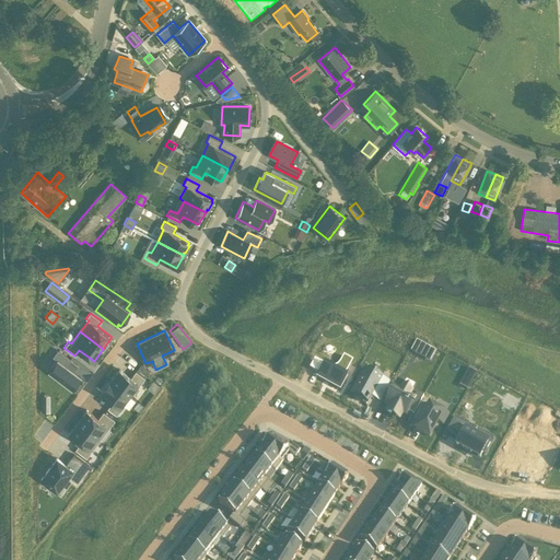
[(429,348),(418,342),(417,341),(416,341),(410,352),(422,359),(429,348)]
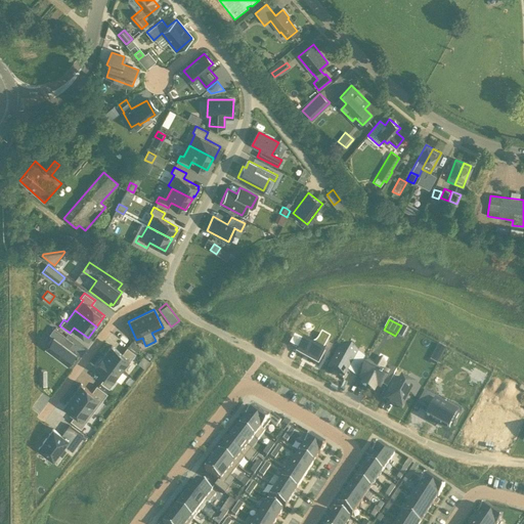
[(53,337),(45,346),(53,352),(52,354),(58,358),(59,357),(67,362),(75,352),(61,342),(66,336),(54,328),(49,334),(53,337)]
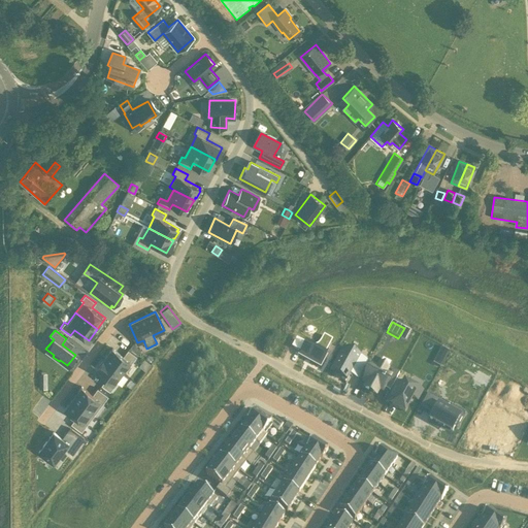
[(300,353),(298,357),(310,363),(320,368),(326,359),(323,358),(332,341),(324,336),(320,343),(319,343),(319,344),(318,345),(317,345),(317,347),(316,347),(315,347),(314,348),(312,348),(311,348),(310,348),(309,348),(309,347),(308,347),(307,347),(304,344),(300,353)]
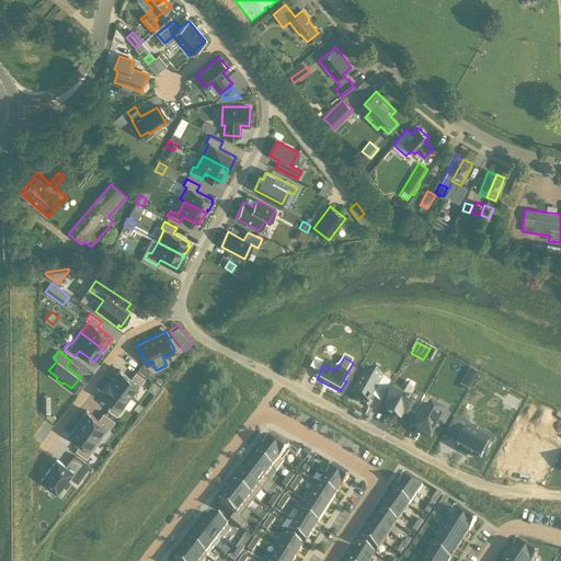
[(351,396),(350,396),(367,405),(366,407),(367,408),(375,393),(380,398),(389,382),(382,379),(382,378),(376,375),(365,368),(351,396)]
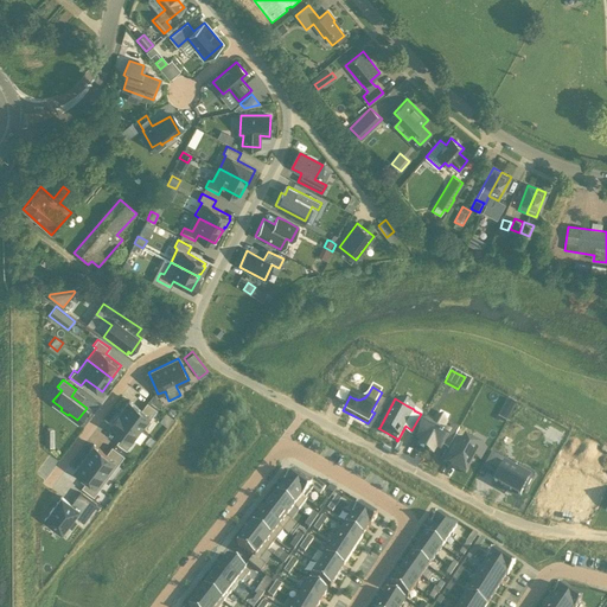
[(119,413),(141,429),(157,409),(147,402),(141,409),(128,400),(119,413)]
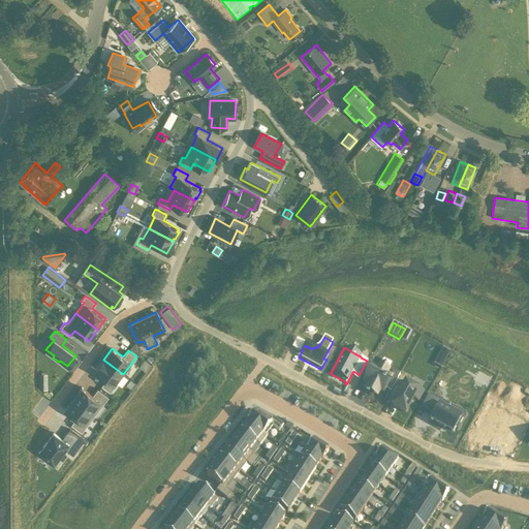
[(439,354),(446,359),(449,353),(442,349),(439,354)]
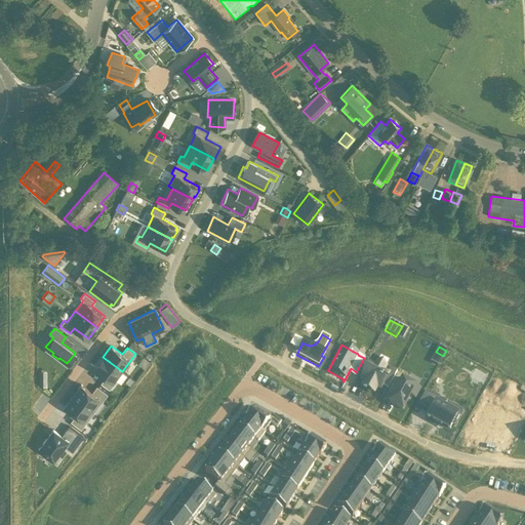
[(122,371),(103,357),(94,368),(106,376),(101,382),(109,389),(122,371)]
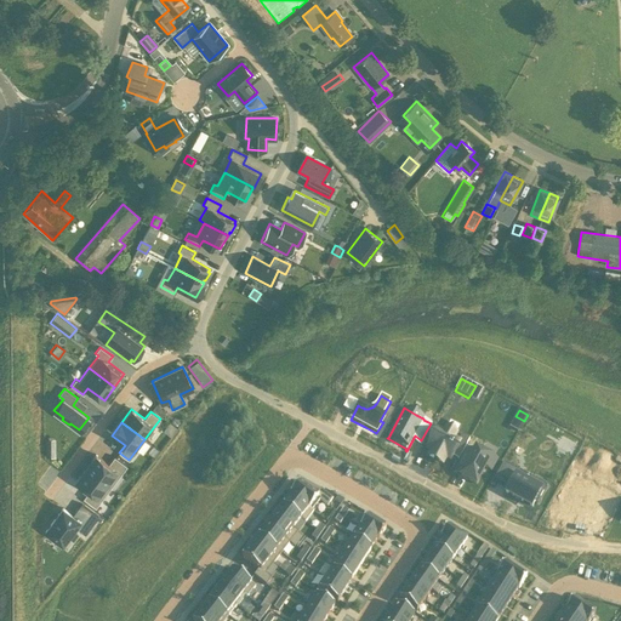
[(438,431),(428,450),(432,453),(428,457),(438,463),(442,456),(450,461),(451,457),(457,461),(469,440),(462,436),(459,442),(454,440),(455,438),(444,432),(443,434),(438,431)]
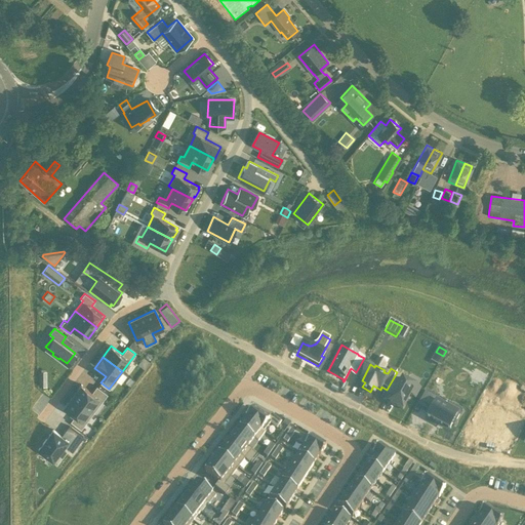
[(395,380),(386,399),(390,401),(389,403),(402,410),(410,396),(414,398),(419,390),(402,380),(400,384),(395,380)]
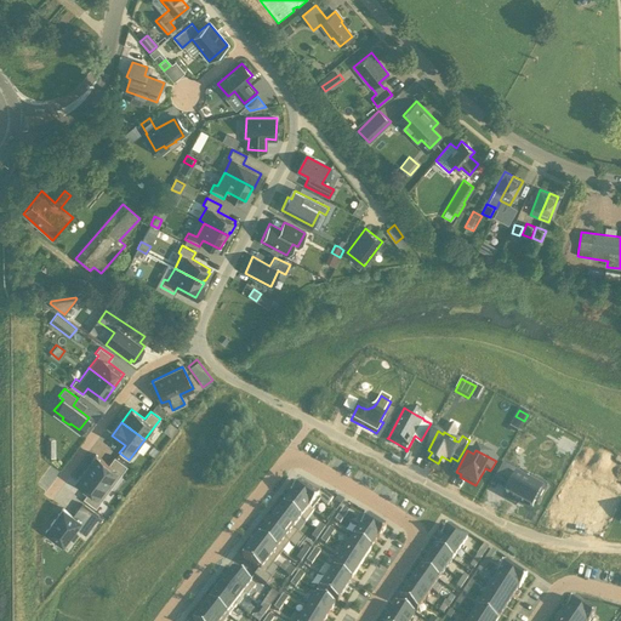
[(86,467),(112,486),(126,466),(114,456),(108,463),(96,454),(86,467)]
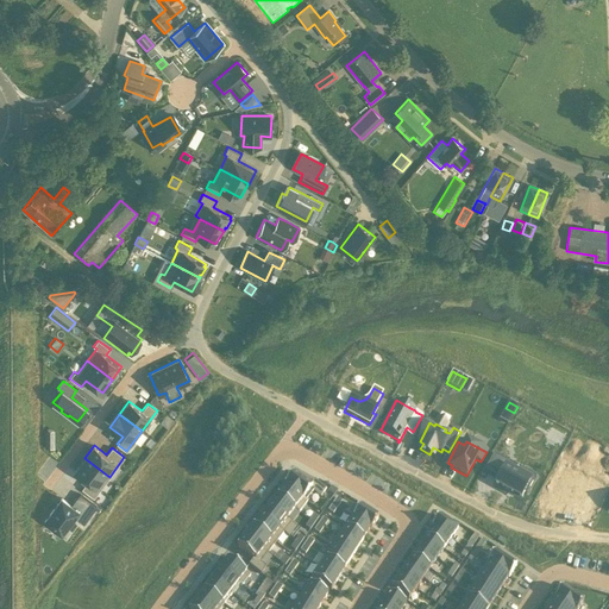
[(494,454),(487,468),(501,476),(496,483),(495,483),(504,489),(503,490),(504,490),(509,493),(509,494),(510,493),(522,498),(522,497),(521,497),(526,489),(527,490),(529,488),(533,482),(532,482),(534,479),(529,477),(525,473),(523,473),(520,472),(519,475),(518,476),(506,469),(509,463),(494,454)]
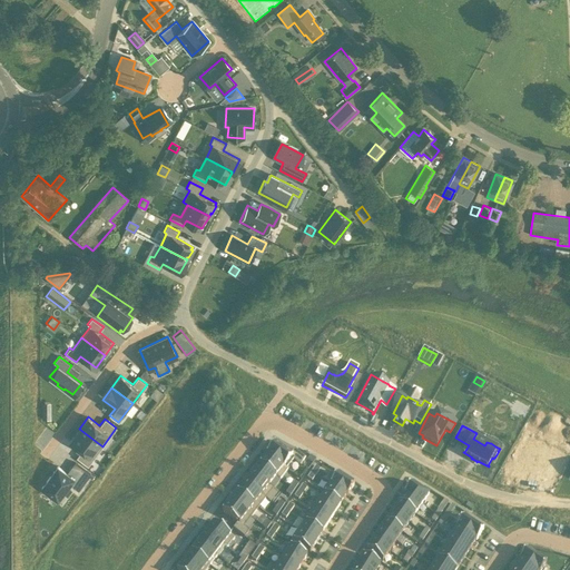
[(102,446),(79,429),(70,441),(81,450),(76,458),(88,465),(102,446)]
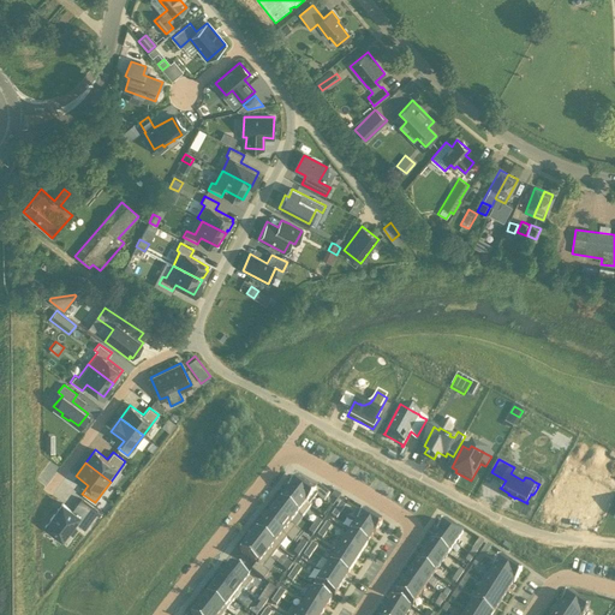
[(569,470),(549,507),(563,515),(569,505),(581,512),(579,515),(595,524),(611,493),(599,485),(593,495),(592,494),(578,487),(577,485),(581,476),(569,470)]
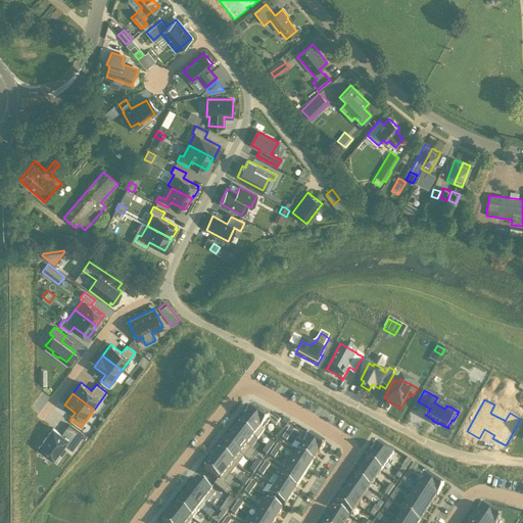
[(263,431),(270,422),(276,427),(280,421),(270,413),(266,418),(251,407),(244,417),(245,418),(263,431)]
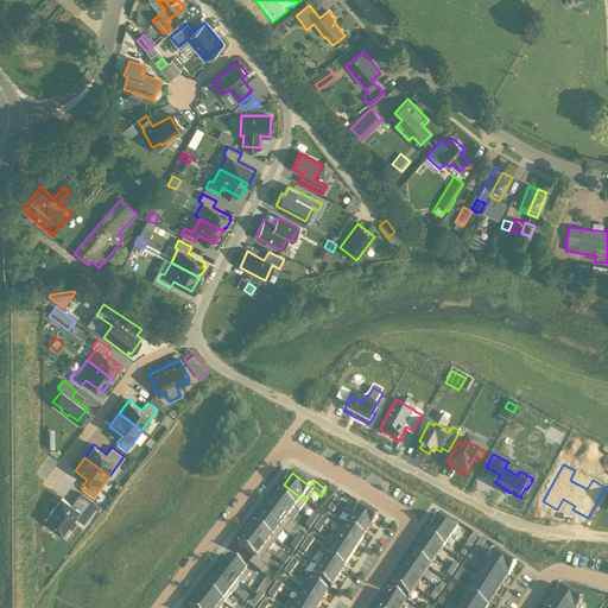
[(285,486),(277,495),(295,508),(293,510),(298,513),(306,501),(305,501),(285,486)]
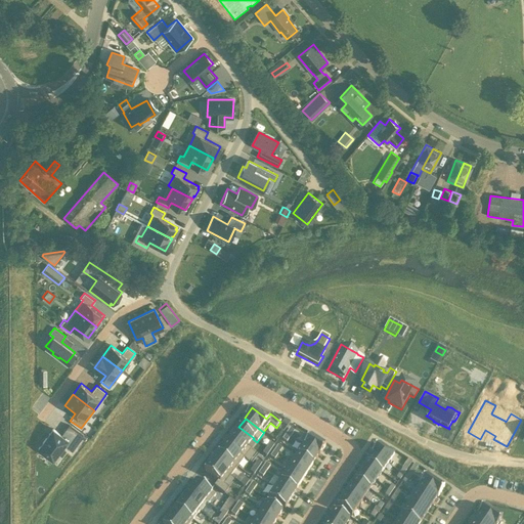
[(63,444),(72,450),(83,435),(68,425),(60,434),(52,428),(38,447),(52,459),(63,444)]
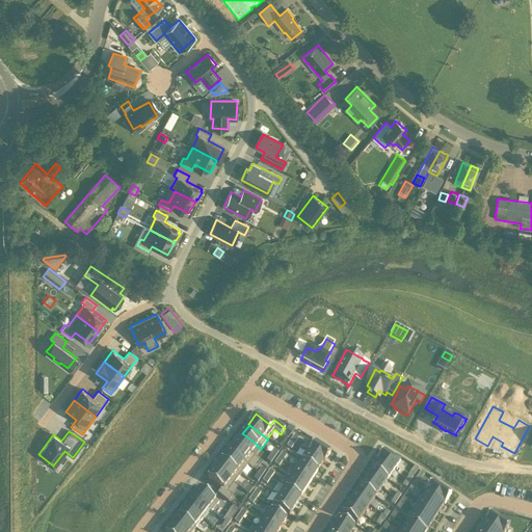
[(242,433),(236,443),(250,454),(257,446),(258,445),(242,433)]
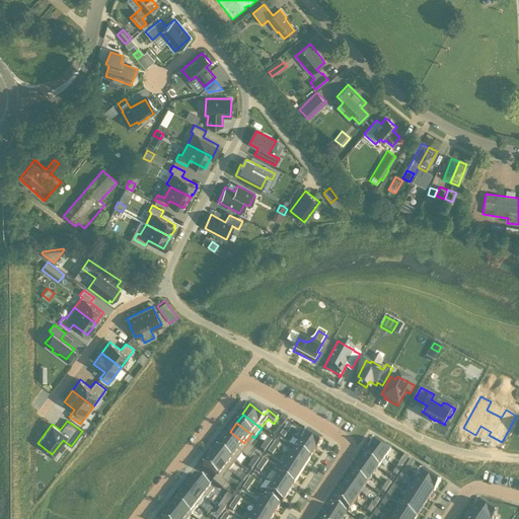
[(315,452),(316,452),(322,442),(304,431),(298,441),(299,441),(315,452)]
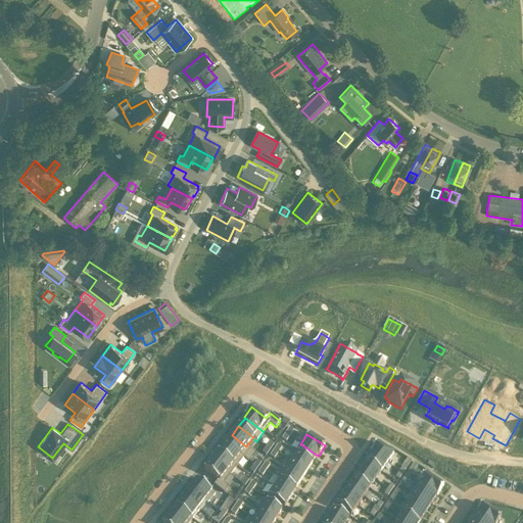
[(232,435),(225,443),(243,458),(250,448),(246,446),(232,435)]
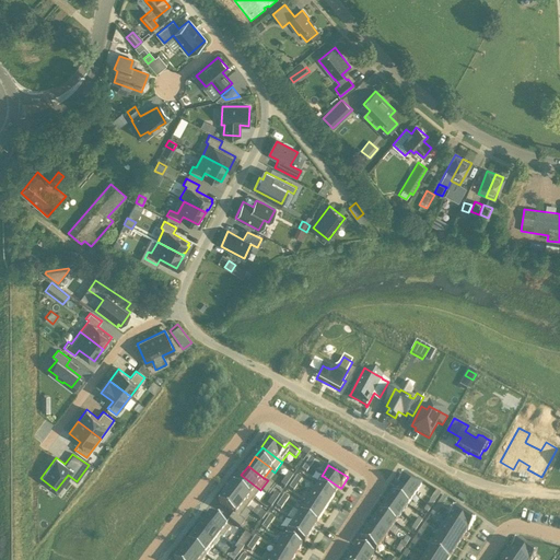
[(241,475),(234,483),(233,485),(254,500),(260,490),(241,475)]
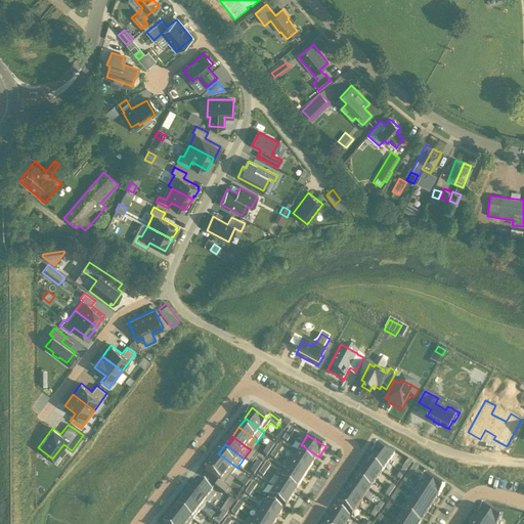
[(302,445),(301,445),(296,453),(313,465),(318,456),(302,445)]
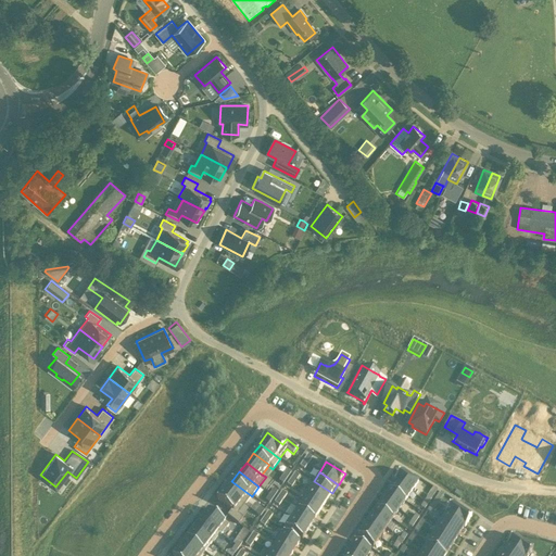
[(395,482),(412,493),(418,483),(401,472),(394,482),(395,482)]
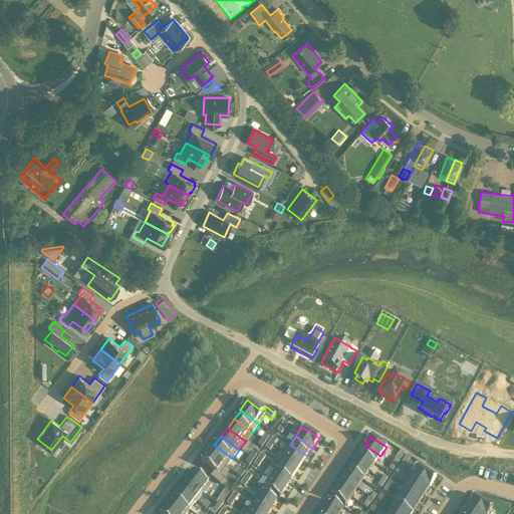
[(214,445),(215,444),(214,444),(207,453),(226,467),(233,459),(214,445)]
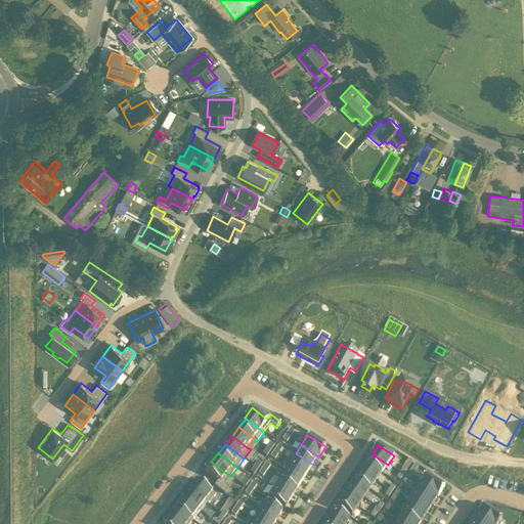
[(313,465),(296,453),(290,463),(307,474),(313,465)]
